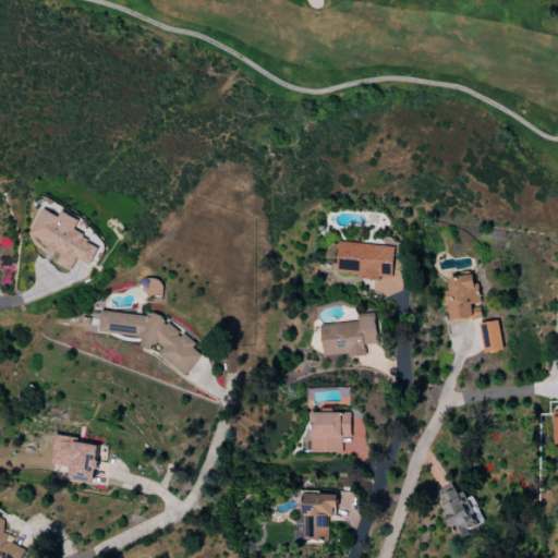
[(28,239),(61,254),(56,264),(71,271),(76,258),(91,266),(100,245),(74,232),(80,220),(62,211),(59,217),(43,208),(28,239)]
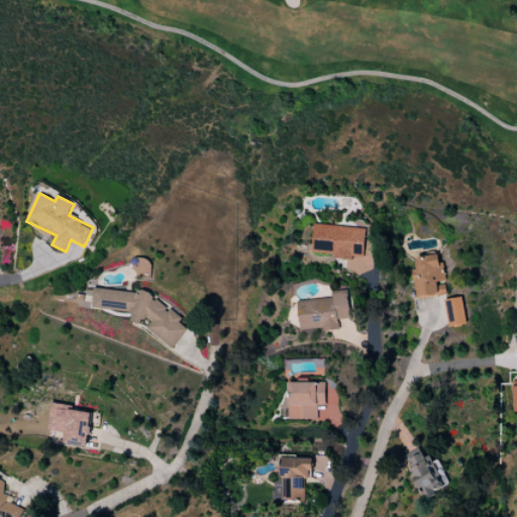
[(367,228),(314,224),(312,254),(352,257),(352,254),(365,255),(367,228)]
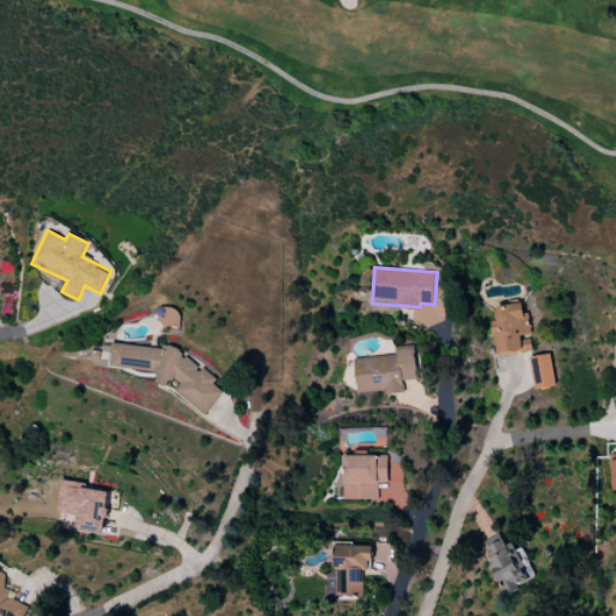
[(495,355),(532,351),(531,337),(529,337),(526,303),(495,307),(496,321),(491,321),(495,355)]
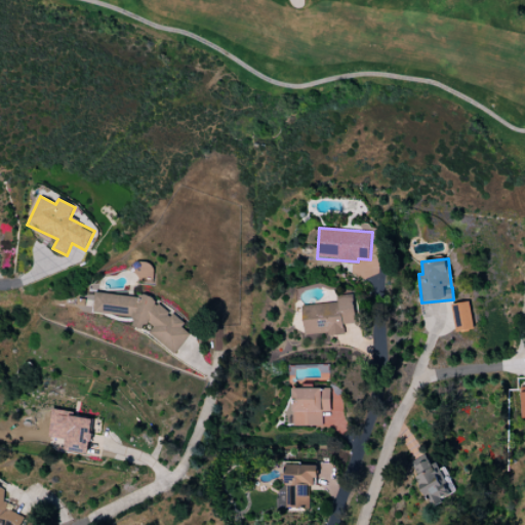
[(93,312),(132,317),(131,328),(148,330),(146,332),(174,355),(190,334),(183,328),(184,322),(175,316),(168,315),(169,308),(155,306),(156,300),(146,293),(143,298),(95,293),(93,312)]
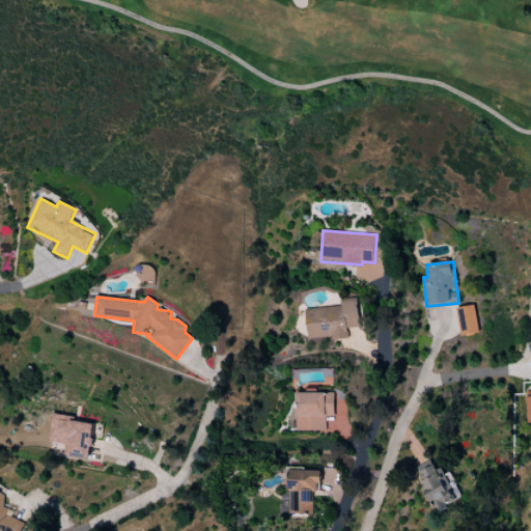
[(361,327),(358,298),(341,300),(341,306),(306,309),(309,338),(332,336),(332,340),(348,338),(347,328),(361,327)]
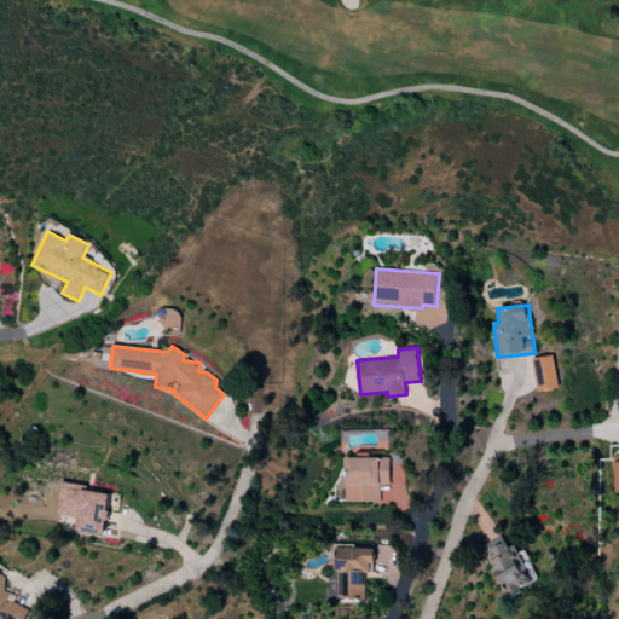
[(560,388),(554,356),(533,359),(539,392),(560,388)]
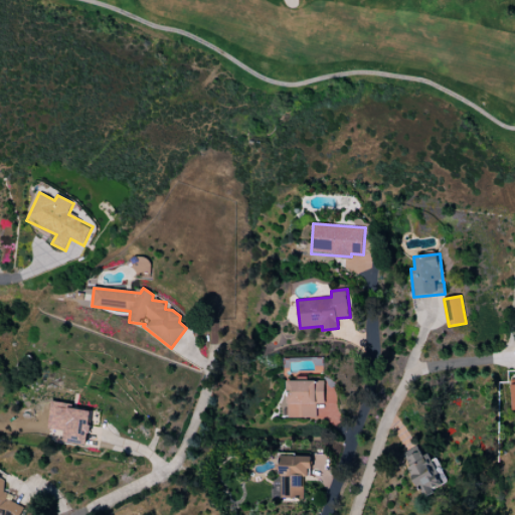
[(288,417),(316,418),(316,404),(325,404),(325,381),(289,380),(288,417)]
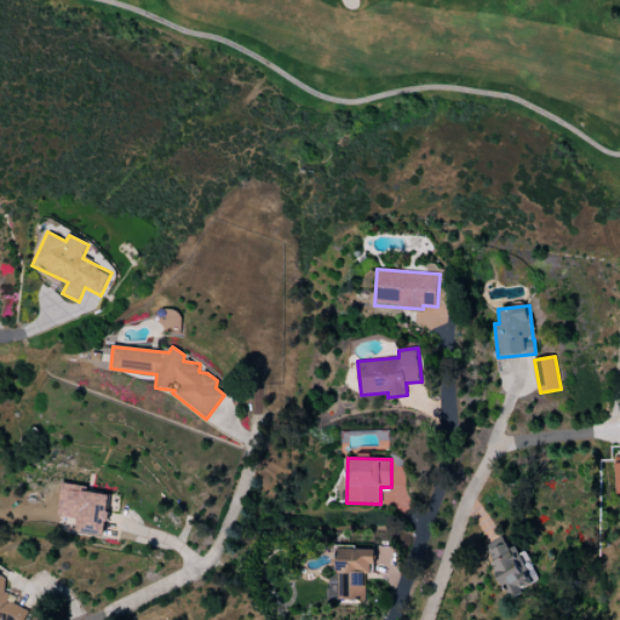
[(58,517),(76,520),(75,533),(105,537),(110,495),(82,492),(84,486),(62,483),(58,517)]
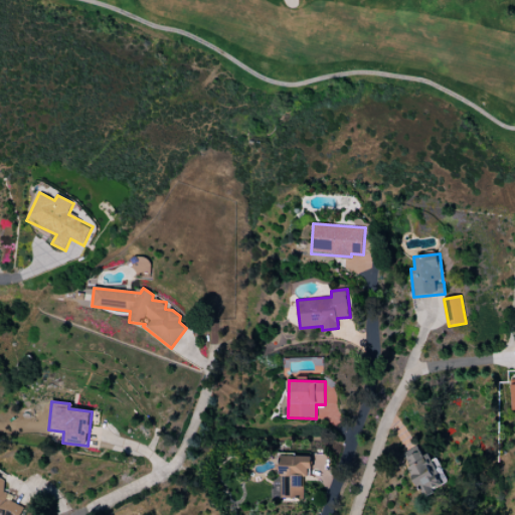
[(421,496),(449,485),(437,458),(427,462),(420,446),(402,453),(421,496)]
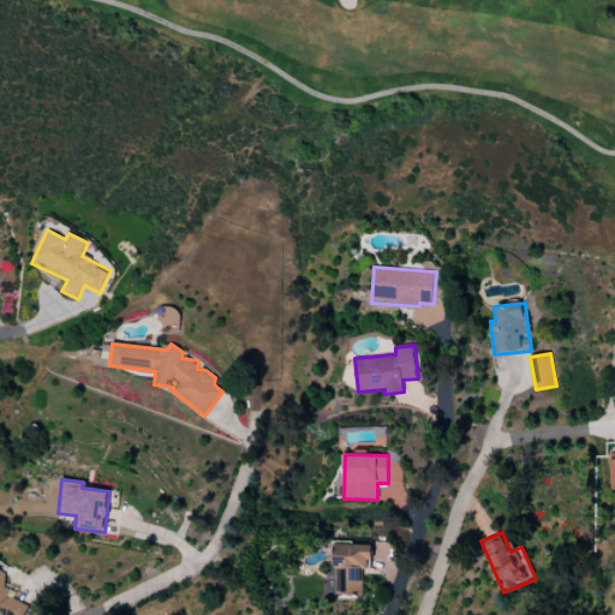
[(362,596),(363,573),(368,573),(369,561),(372,561),(372,545),(334,544),(333,596),(362,596)]
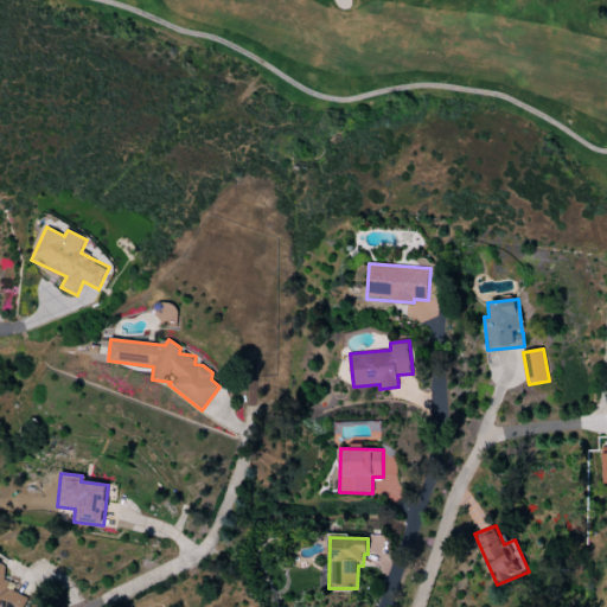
[(24,606),(30,599),(0,581),(8,568),(0,562),(0,606),(24,606)]
